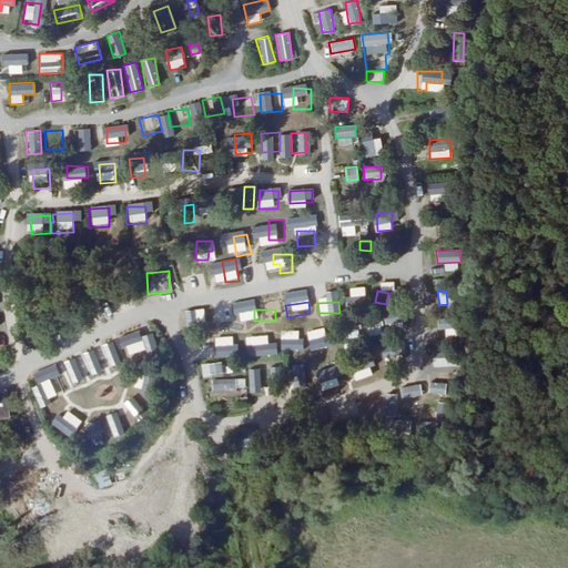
[(389,313),(389,331),(405,332),(405,313),(389,313)]
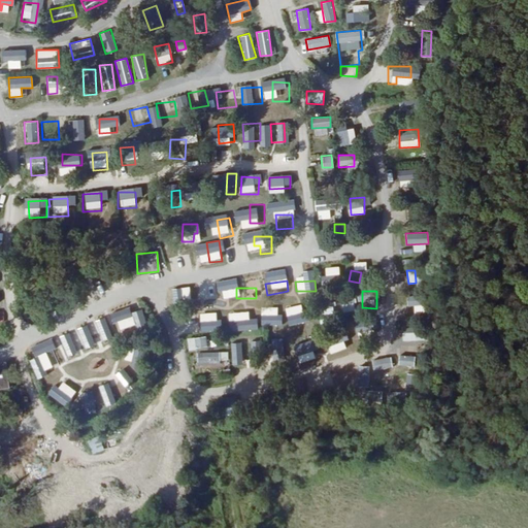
[(229,304),(228,293),(207,294),(207,305),(229,304)]
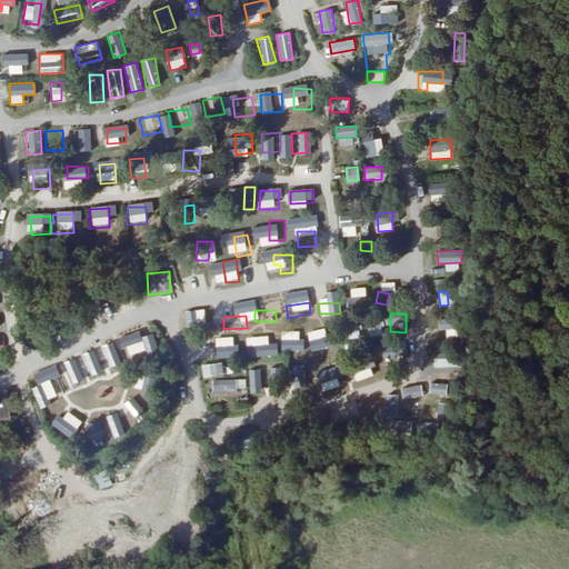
[(346,337),(382,336),(381,317),(346,318),(346,337)]
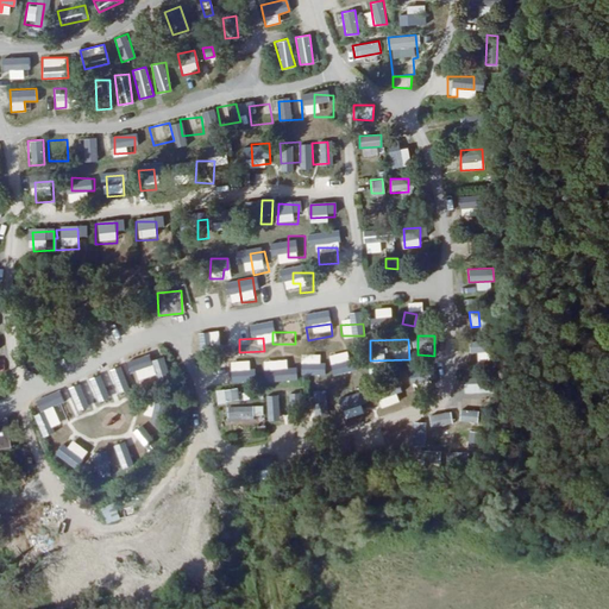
[(137,355),(139,368),(149,366),(150,374),(164,370),(161,350),(137,355)]
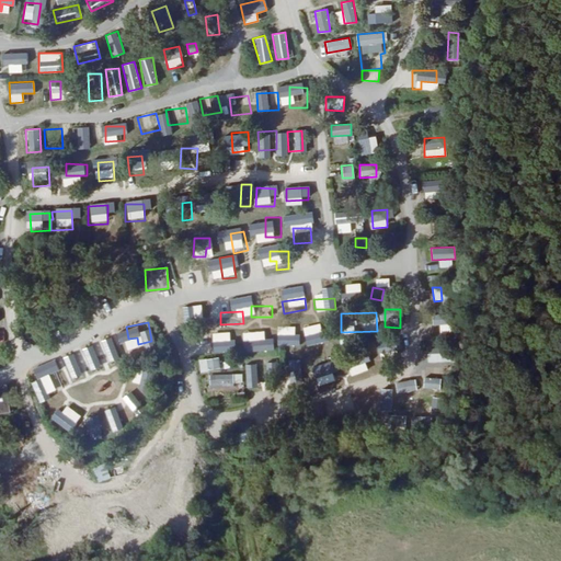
[(254,339),(262,338),(262,345),(273,345),(271,327),(253,328),(254,339)]
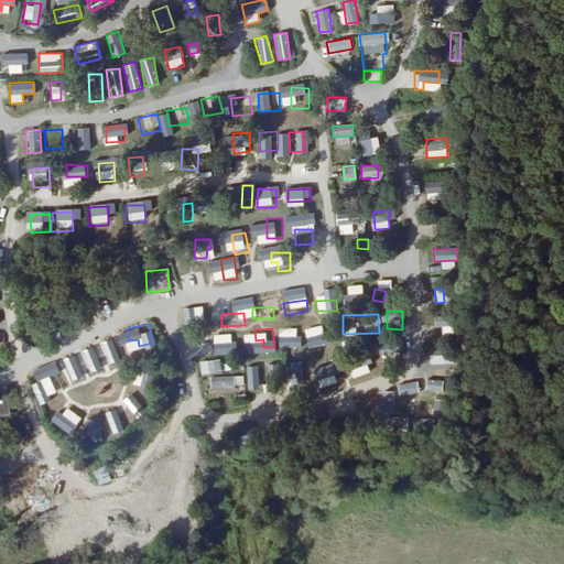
[(294,331),(295,350),(308,349),(308,331),(294,331)]
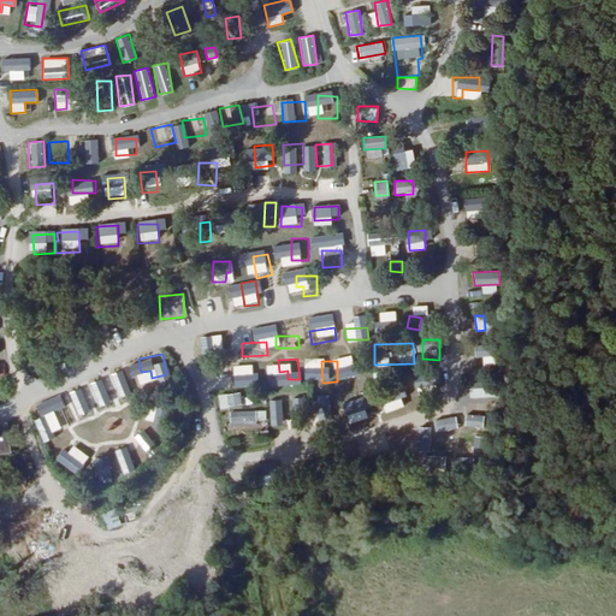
[(270,363),(246,363),(247,379),(270,378),(270,363)]
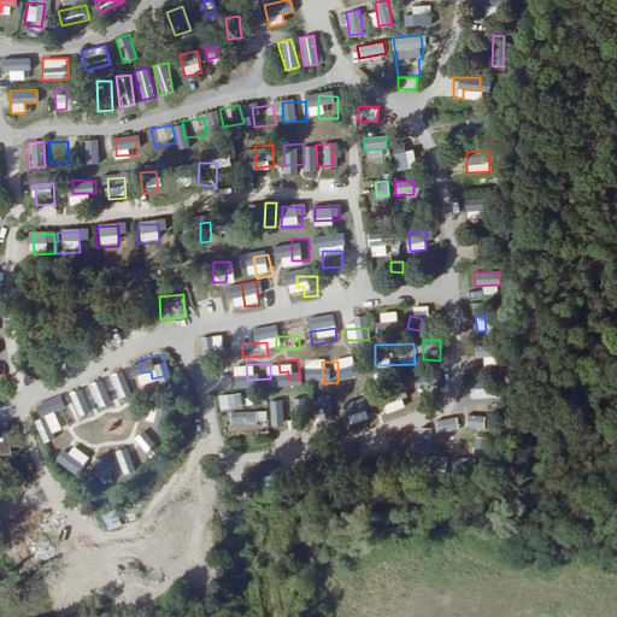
[(215,383),(223,382),(224,389),(239,388),(238,368),(213,370),(215,383)]
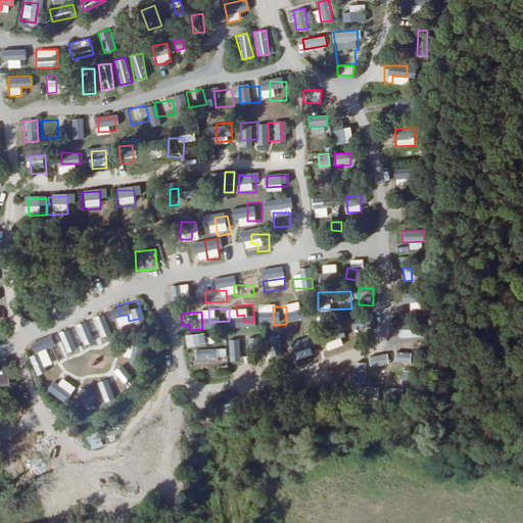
[(352,328),(371,325),(369,315),(350,318),(352,328)]
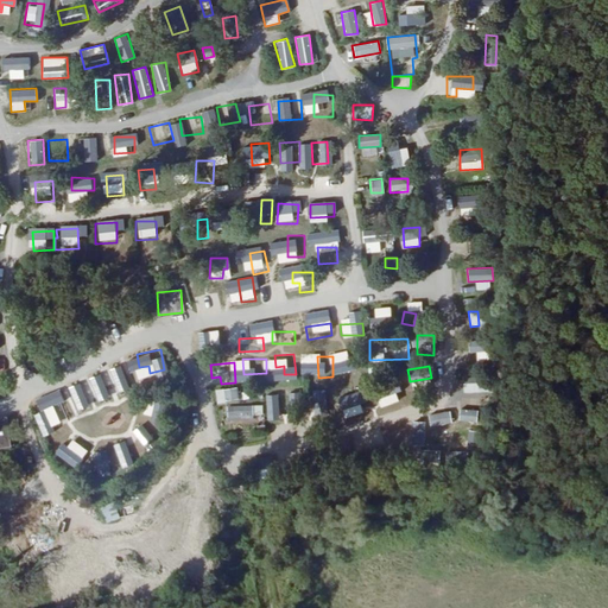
[(97,373),(76,382),(82,394),(103,384),(97,373)]
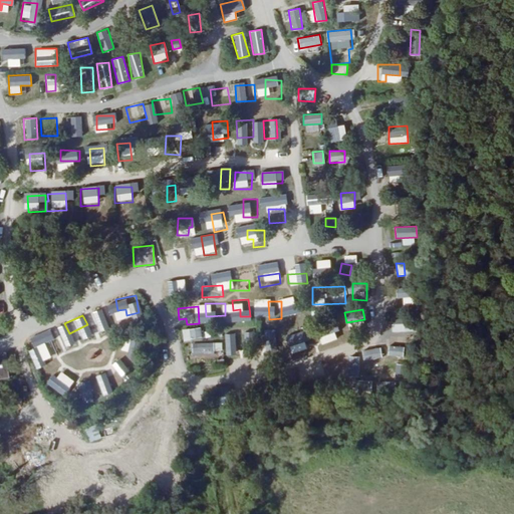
[(121,319),(123,330),(141,326),(138,315),(121,319)]
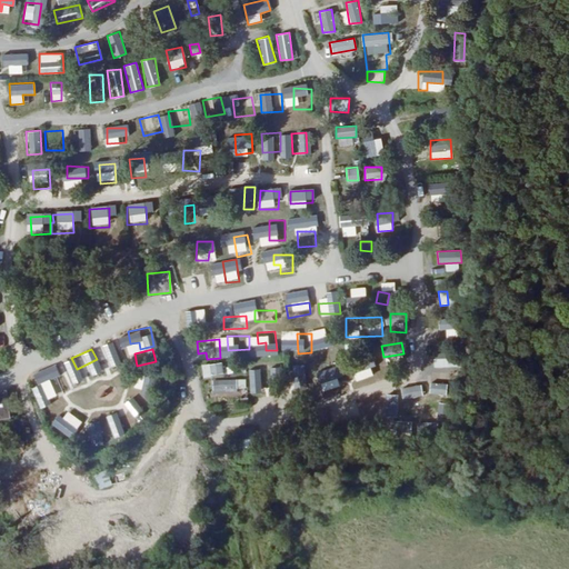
[(202,377),(223,373),(221,361),(200,365),(202,377)]
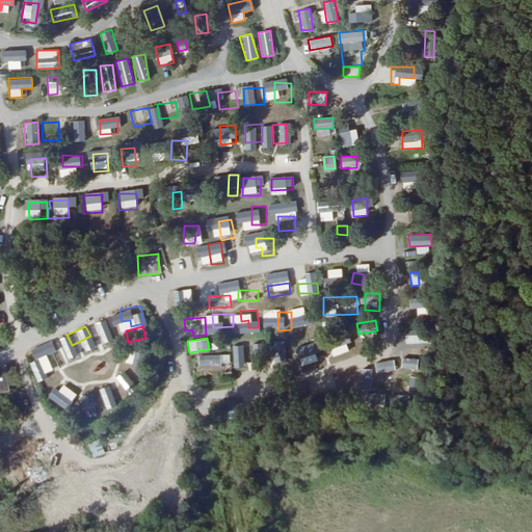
[(83,349),(89,367),(103,362),(97,345),(83,349)]
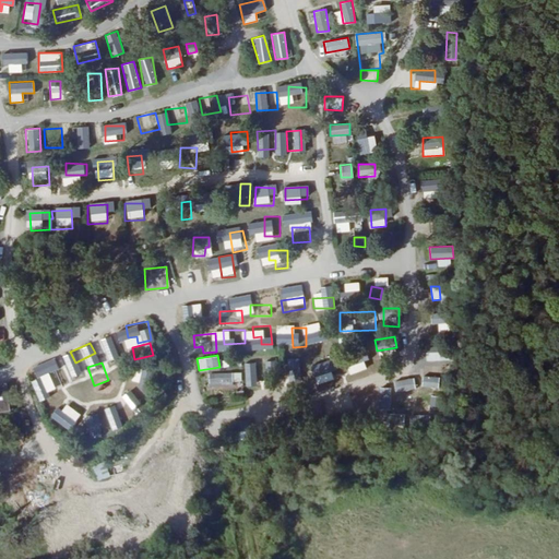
[(33,382),(54,375),(49,364),(28,371),(33,382)]
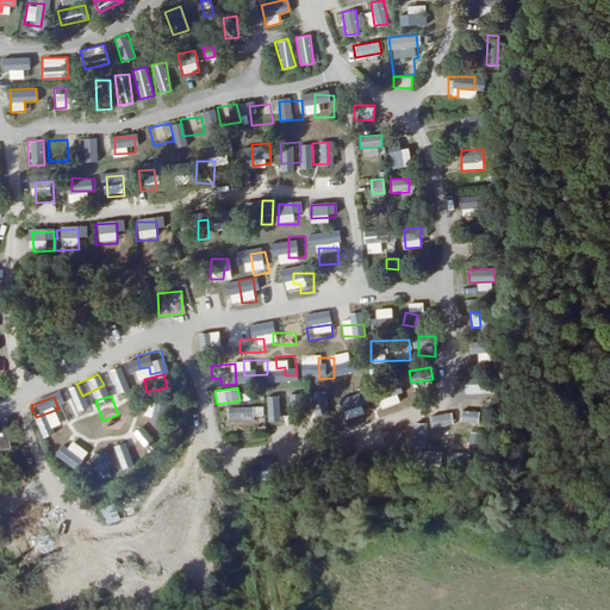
[(465,409),(489,409),(489,399),(465,399),(465,409)]
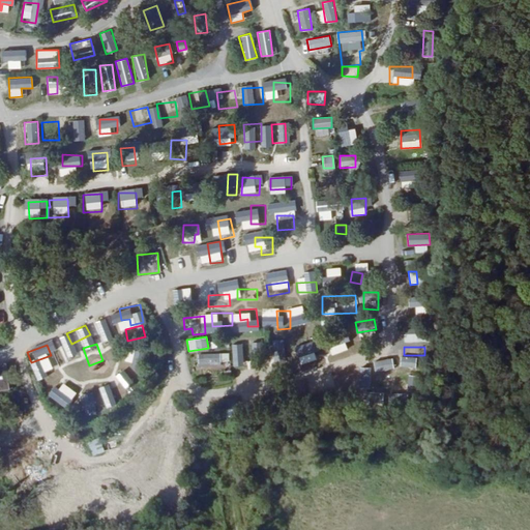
[(199,352),(198,364),(228,364),(229,353),(199,352)]
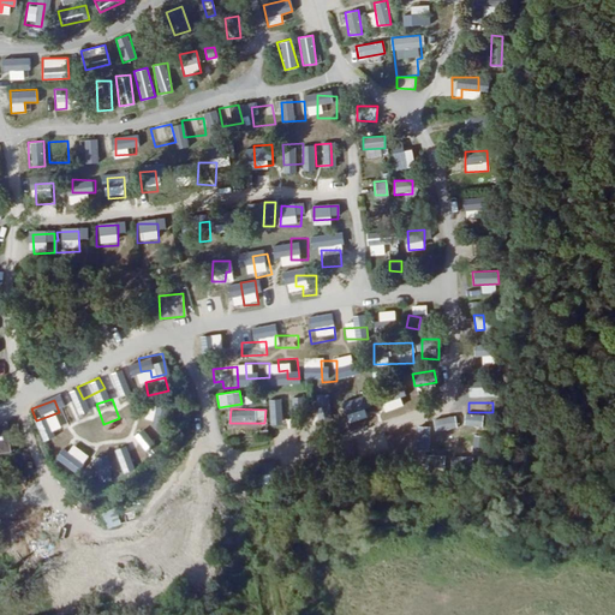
[(294,412),(282,412),(282,428),(296,428),(294,412)]
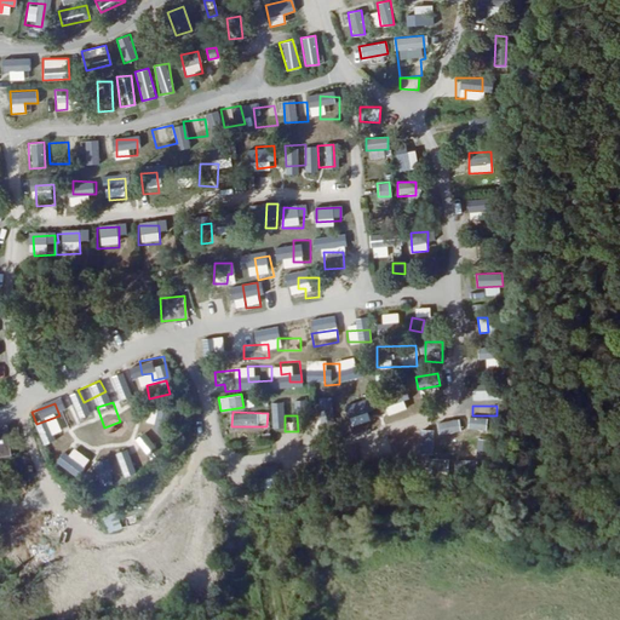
[(45,446),(67,437),(62,425),(40,434),(45,446)]
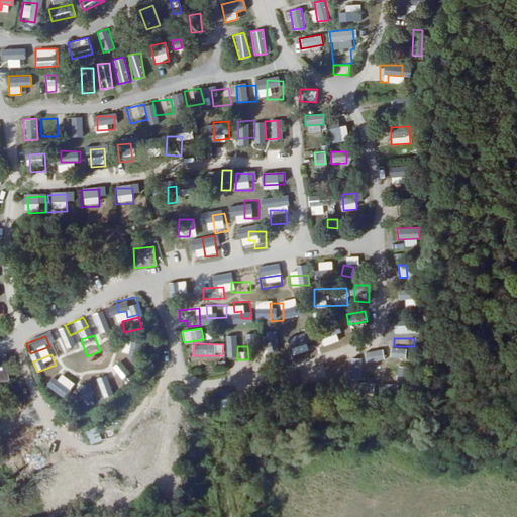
[(98,355),(85,360),(91,377),(104,372),(98,355)]
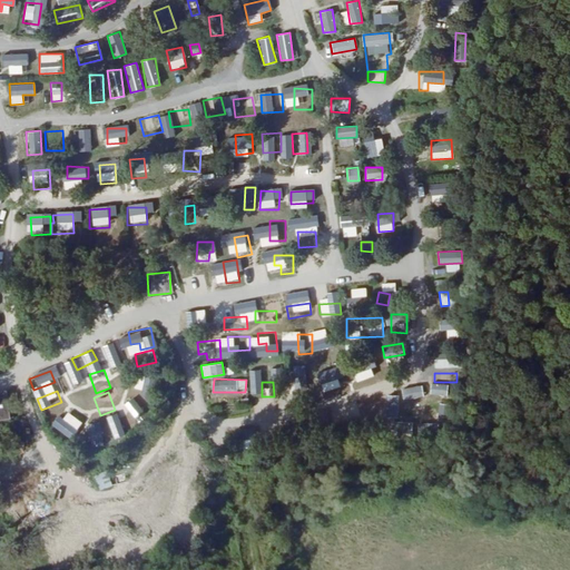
[(439,416),(440,404),(432,403),(430,415),(439,416)]
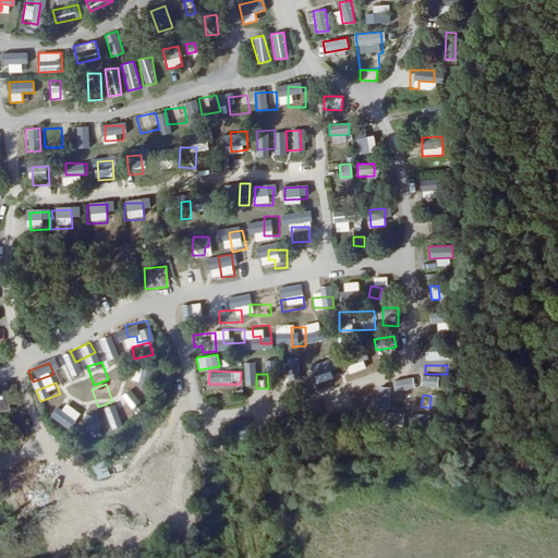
[(61,405),(45,412),(49,422),(65,415),(61,405)]
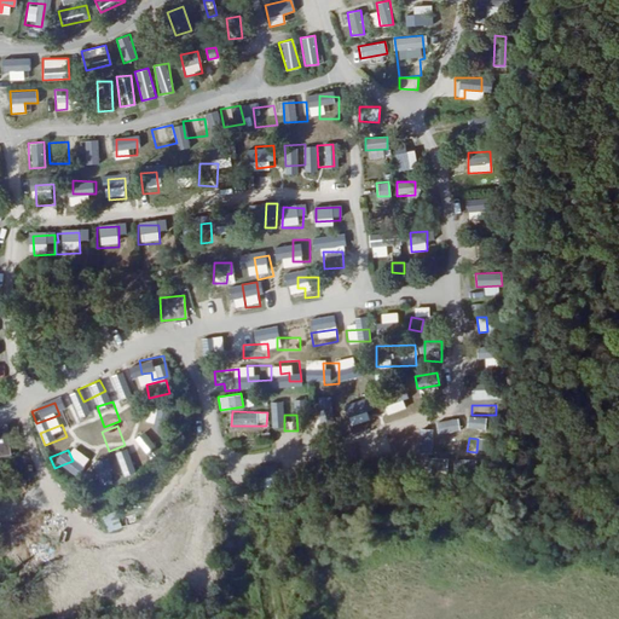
[(117,470),(132,467),(129,455),(115,458),(117,470)]
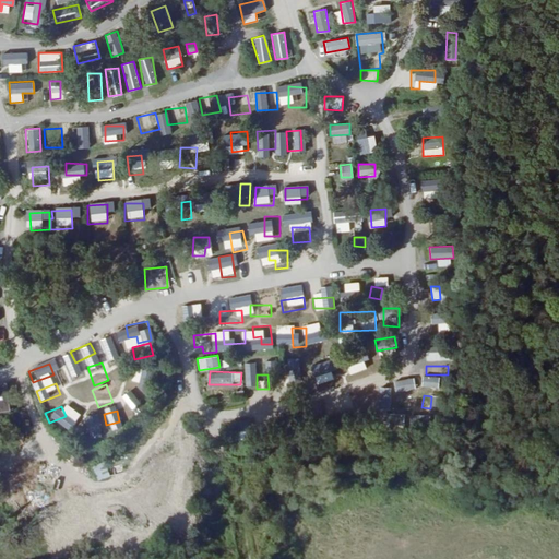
[(93,430),(106,425),(102,415),(88,419),(93,430)]
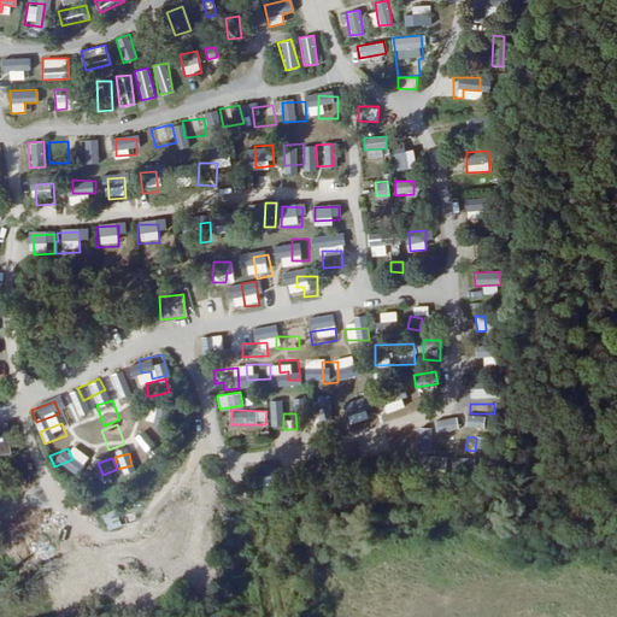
[(101,515),(107,532),(122,526),(115,509),(101,515)]
